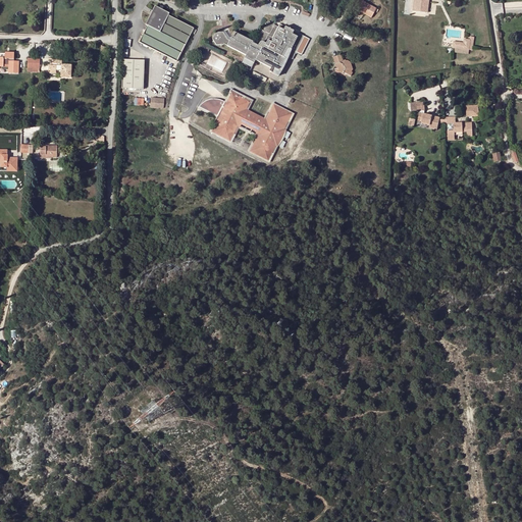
[(356,0),(354,7),(371,15),(375,6),(363,0),(356,0)]
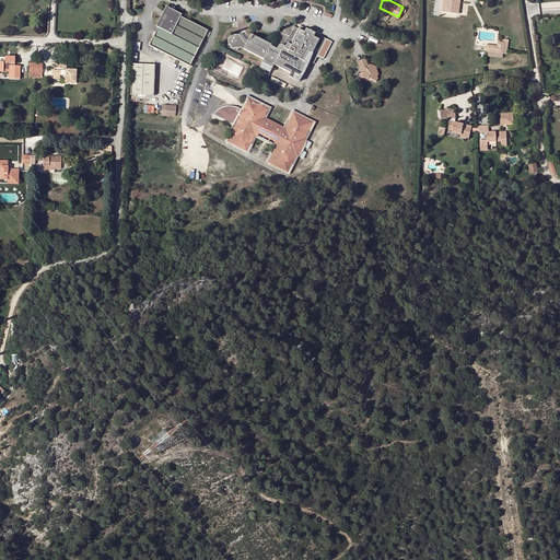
[(444,0),(444,12),(459,13),(461,0),(444,0)]
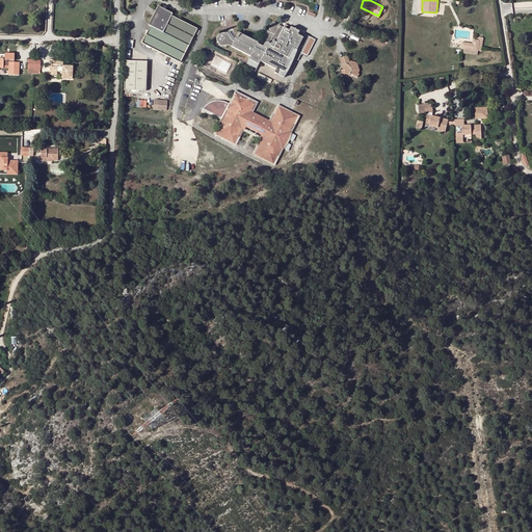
[(181,63),(188,48),(197,29),(170,16),(171,15),(158,7),(148,26),(151,27),(141,44),(156,51),(181,63)]
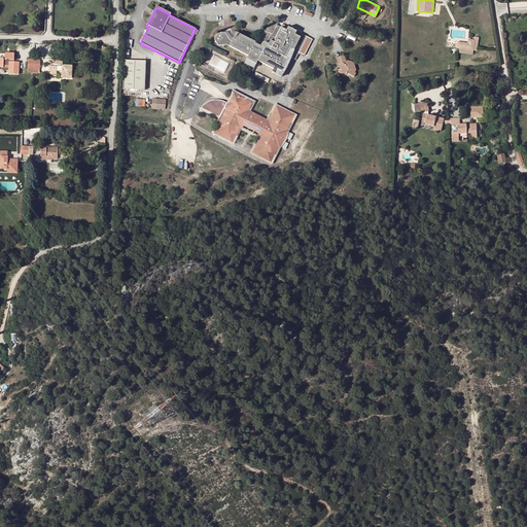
[(255,43),(253,42),(240,35),(236,41),(234,40),(232,43),(232,44),(230,47),(248,57),(247,61),(256,65),(257,62),(273,70),(274,69),(281,73),(288,60),(286,60),(287,58),(294,62),(299,54),(307,38),(282,25),(276,39),(272,37),(278,26),(272,24),(270,24),(268,27),(259,41),(257,45),(255,44),(255,43)]
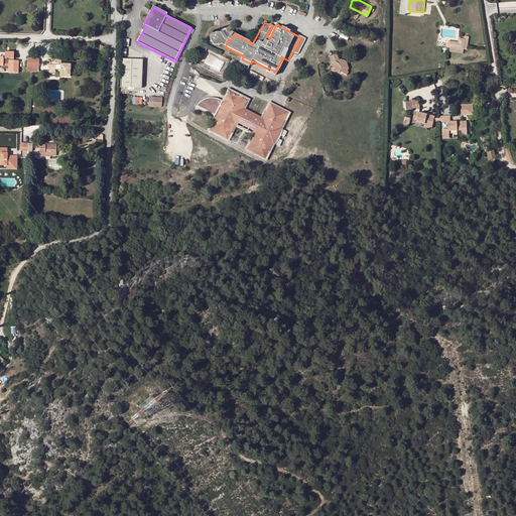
[(221,33),(212,33),(214,44),(227,43),(227,42),(225,40),(221,33)]
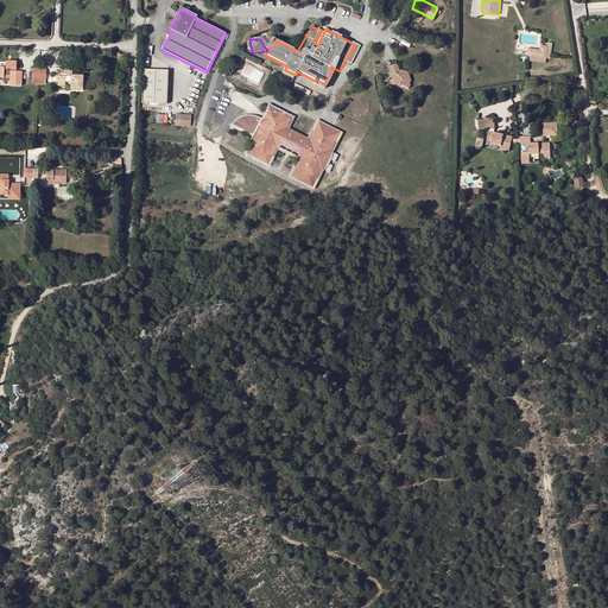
[(539,46),(538,51),(527,49),(526,57),(525,61),(544,64),(544,59),(550,61),(553,44),(548,43),(546,48),(539,46)]
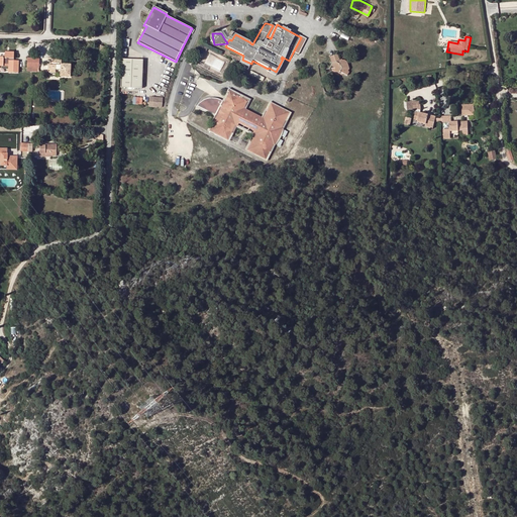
[(307,39),(301,37),(293,53),(300,56),(307,39)]
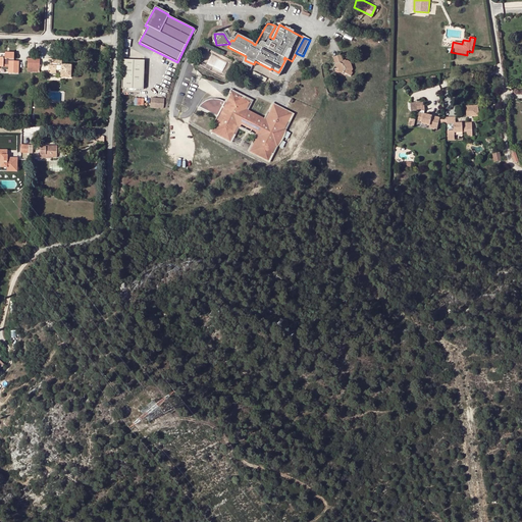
[(0,65),(9,66),(8,74),(17,74),(17,68),(17,62),(13,62),(13,54),(5,53),(4,59),(0,58),(0,65)]
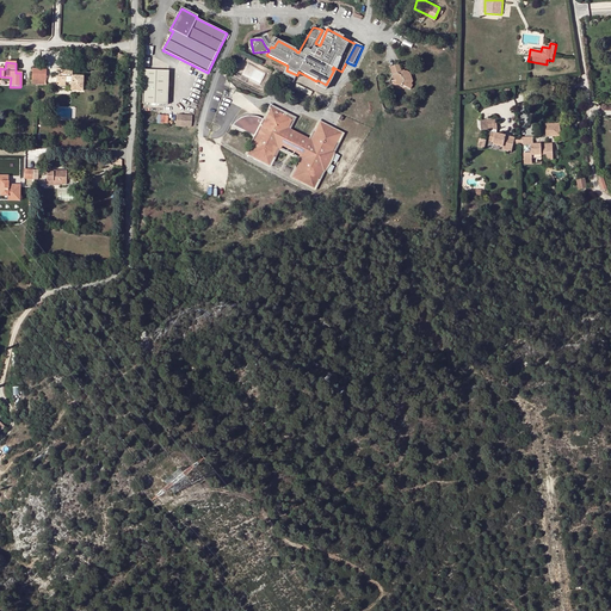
[(393,75),(393,76),(397,79),(397,84),(401,86),(402,84),(412,88),(413,85),(412,84),(413,80),(412,72),(407,69),(406,71),(405,69),(403,72),(402,71),(400,63),(392,66),(393,75)]
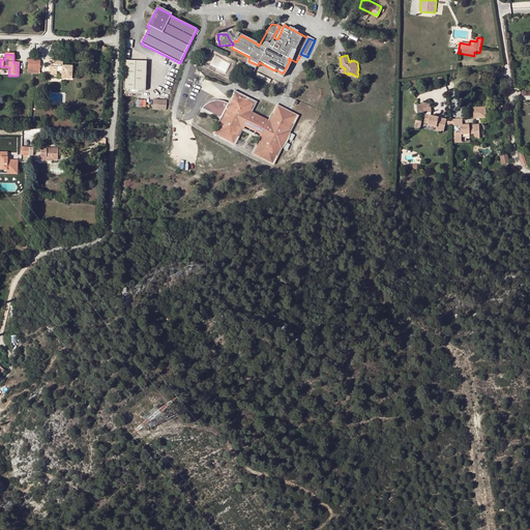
[(62,79),(71,80),(71,67),(62,67),(62,61),(54,61),(54,67),(49,67),(49,70),(49,74),(57,74),(57,72),(62,72),(62,79)]
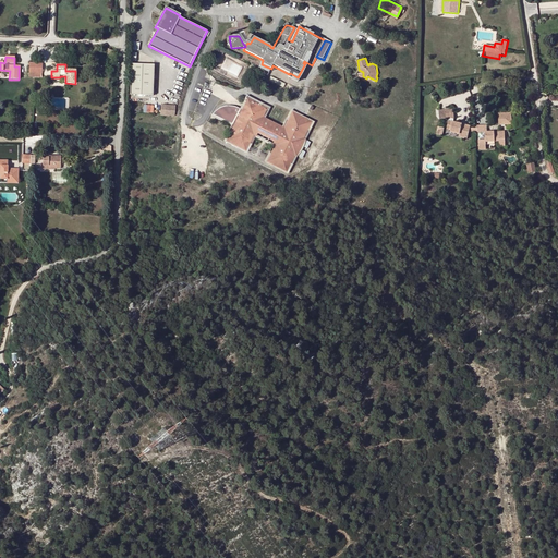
[(271,69),(262,64),(258,70),(267,75),(271,69)]
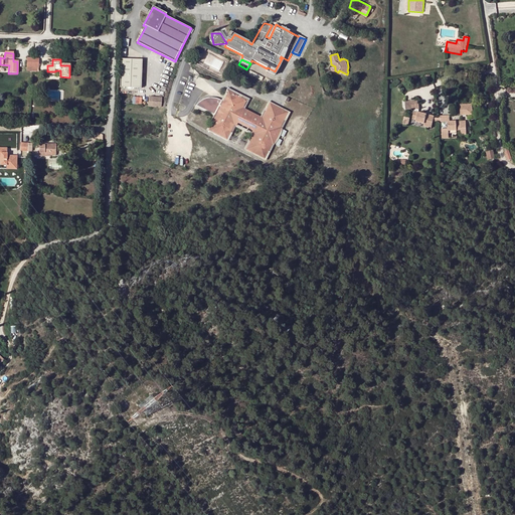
[(143,61),(122,60),(121,88),(142,89),(143,61)]
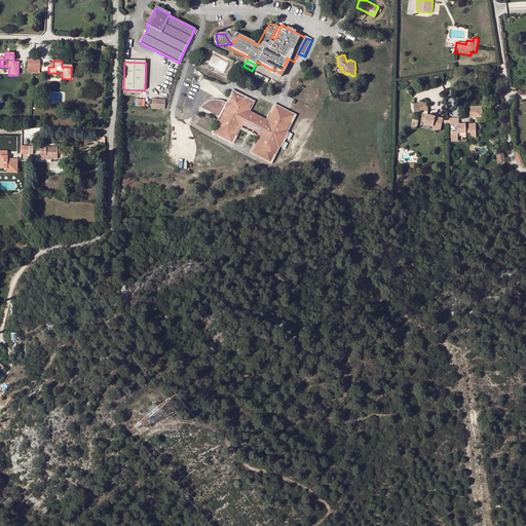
[(213,133),(231,142),(239,127),(241,128),(257,137),(259,138),(251,152),(270,161),(277,147),(279,148),(288,130),(287,129),(294,115),(275,105),(268,120),(266,119),(250,111),(248,110),(252,103),(233,94),(228,104),(226,103),(221,101),(217,100),(213,100),(209,101),(204,104),(201,107),(199,108),(198,110),(220,119),(213,133)]
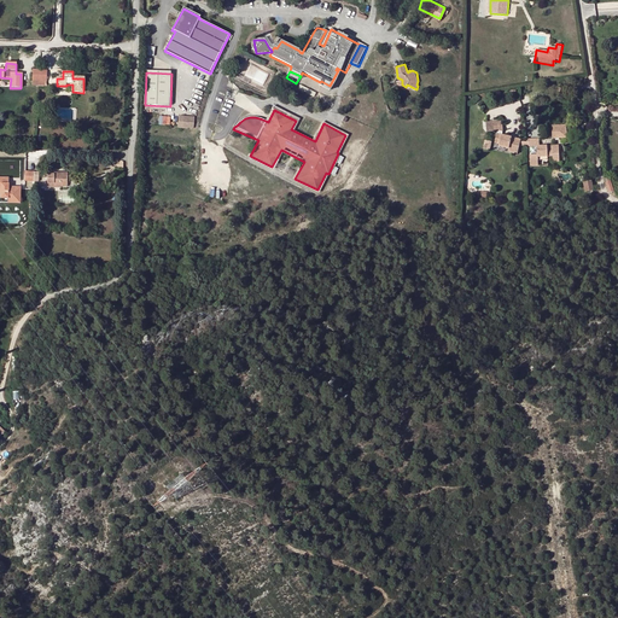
[(194,116),(179,115),(178,128),(187,129),(187,128),(193,128),(194,116)]
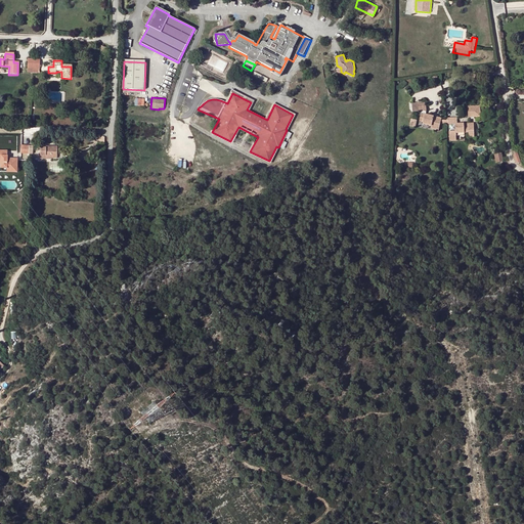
[(412,111),(422,110),(427,110),(426,101),(411,103),(412,111)]
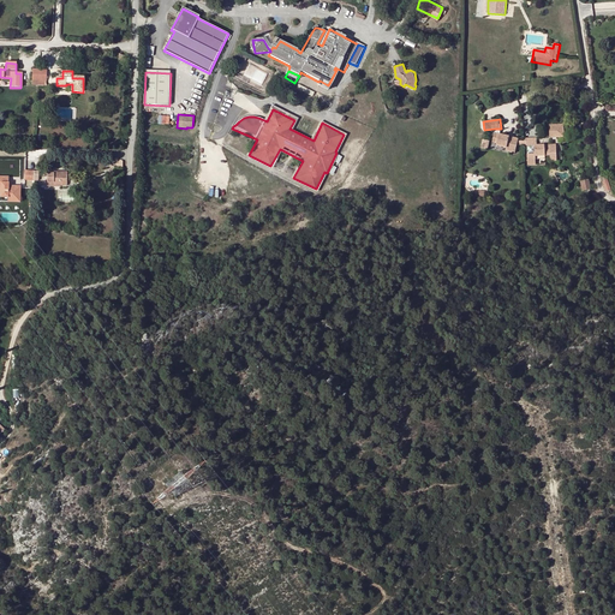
[(562,123),(548,123),(548,137),(562,137),(562,123)]
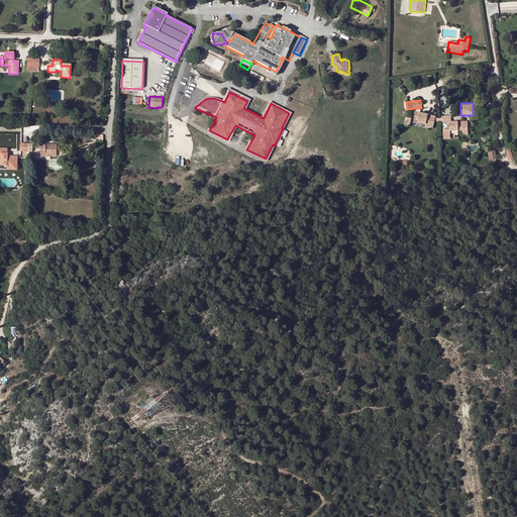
[(420,111),(416,110),(414,118),(418,119),(417,120),(425,123),(425,125),(433,127),(435,120),(435,119),(428,117),(428,113),(420,111)]
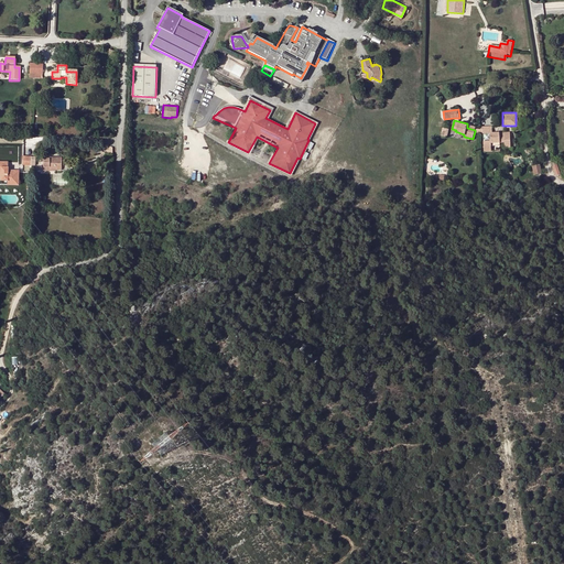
[(509,132),(489,132),(489,140),(484,139),(484,148),(490,148),(490,142),(503,142),(503,144),(509,144),(509,132)]
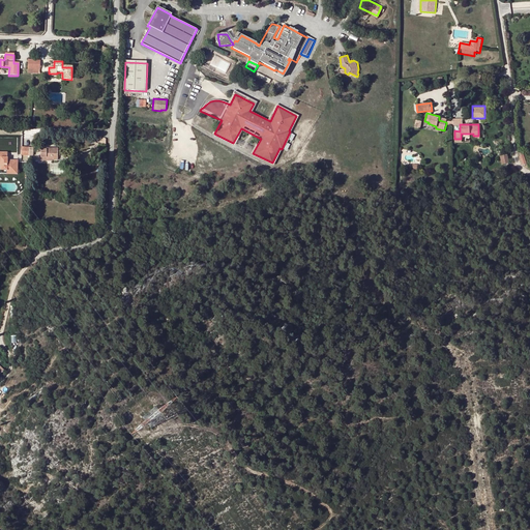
[(29,155),(29,148),(21,148),(21,164),(29,164),(29,155)]
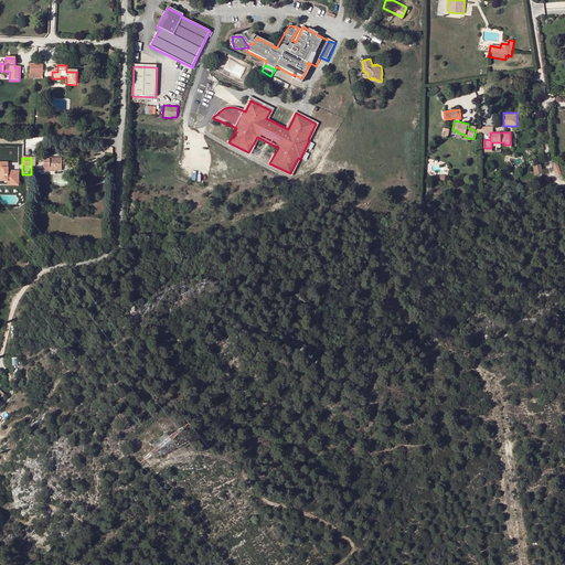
[(51,161),(43,160),(43,171),(61,171),(62,159),(51,159),(51,161)]
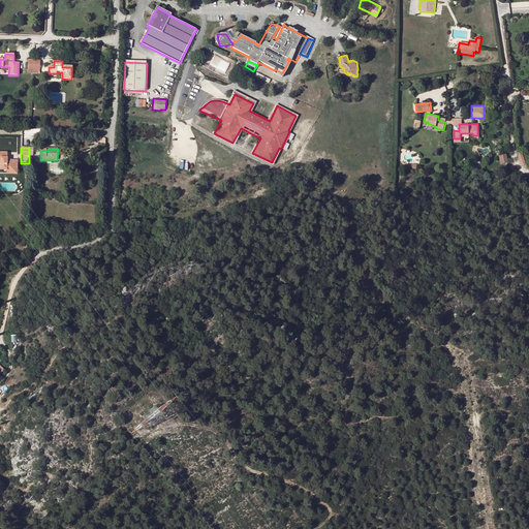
[(0,169),(6,170),(6,175),(17,175),(17,161),(6,161),(6,153),(0,152),(0,169)]
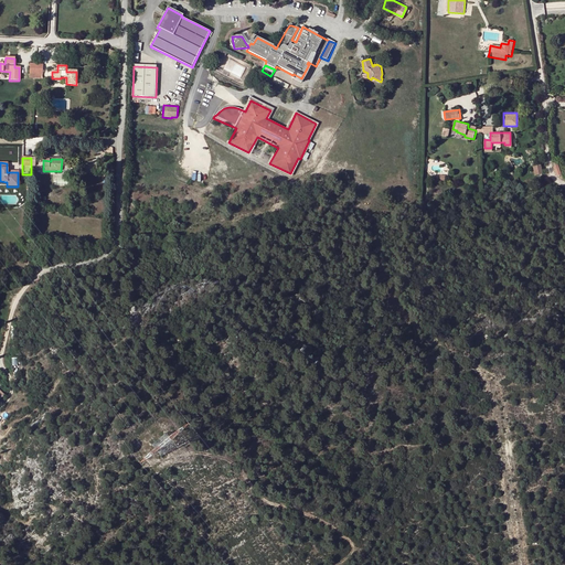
[(534,174),(542,173),(541,164),(533,166),(534,174)]
